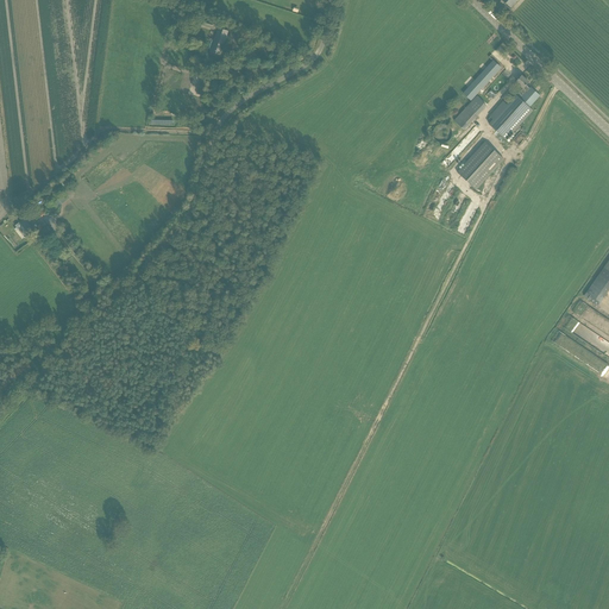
[(200,25),(214,30),(214,29),(215,26),(218,22),(202,17),(200,25)]
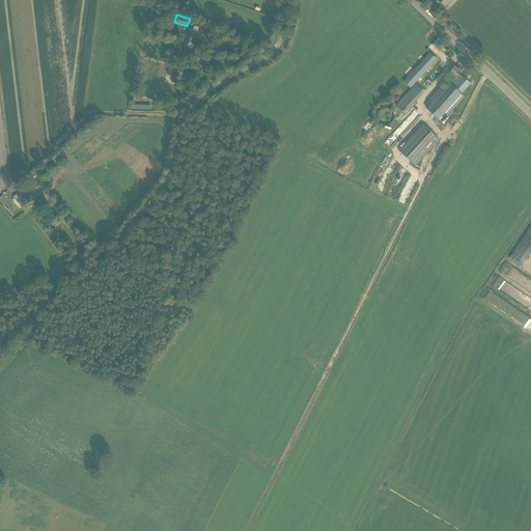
[(190,26),(183,46),(192,49),(199,27),(190,24),(191,23),(188,23),(187,25),(190,26)]
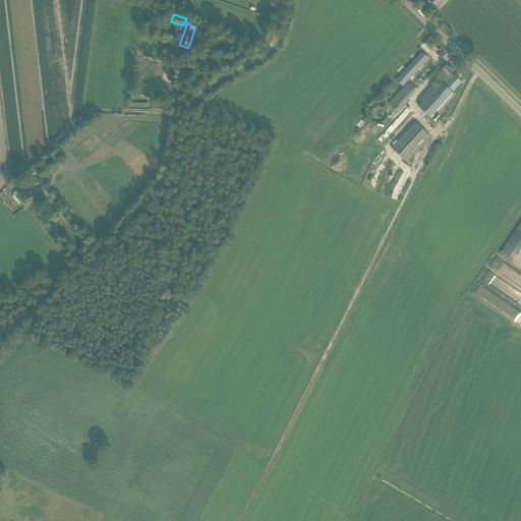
[(421,52),(396,80),(403,87),(425,62),(427,64),(411,81),(418,88),(438,66),(421,52)]
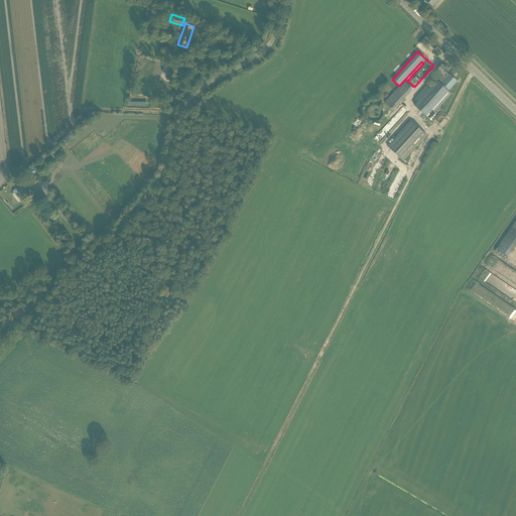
[(441,65),(437,70),(443,75),(437,81),(436,81),(429,89),(426,86),(414,99),(417,102),(414,105),(428,119),(452,94),(448,91),(458,82),(449,74),(448,75),(445,73),(447,70),(441,65)]
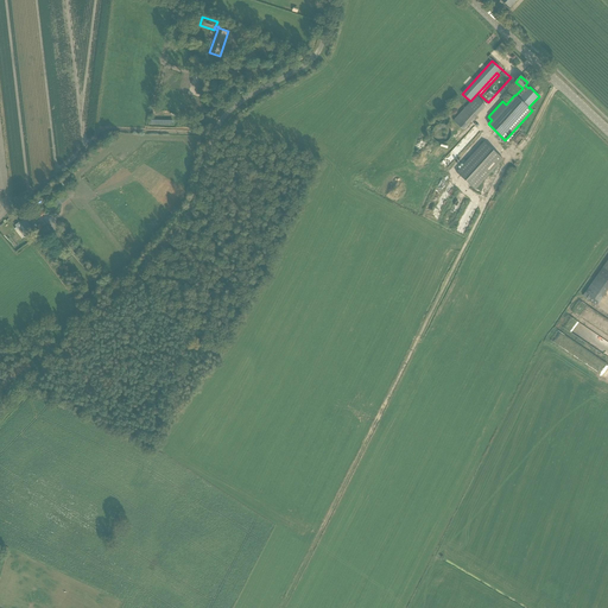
[(453,120),(463,130),(486,106),(475,96),(453,120)]
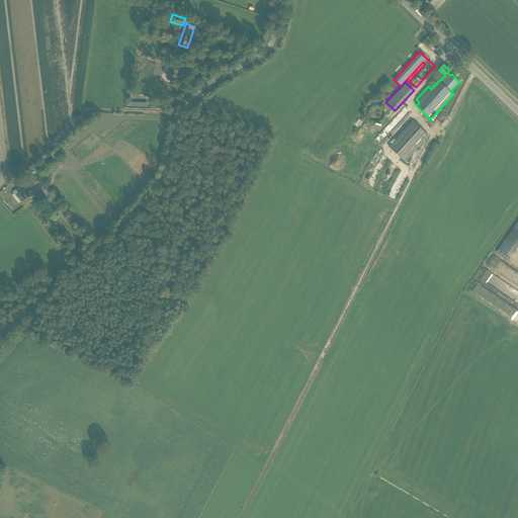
[(405,162),(428,136),(413,121),(389,147),(405,162)]
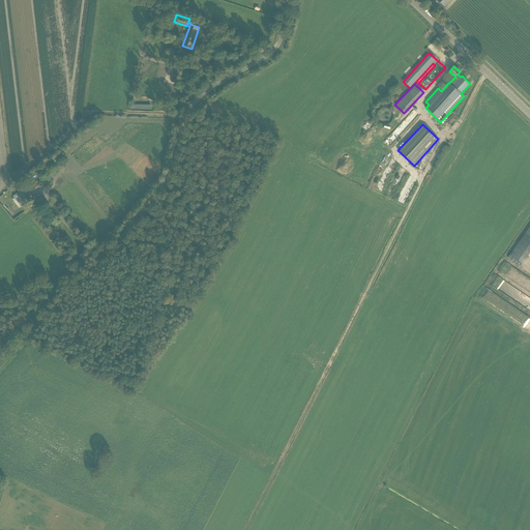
[(39,180),(29,188),(32,193),(42,184),(39,180)]
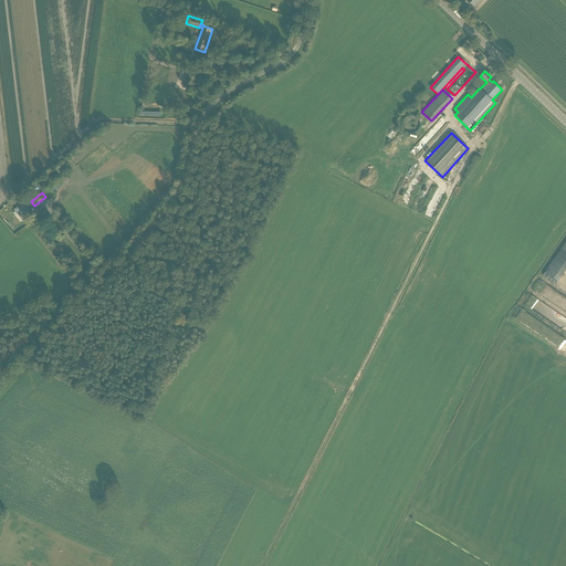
[(557,282),(565,269),(565,241),(545,272),(557,282)]
